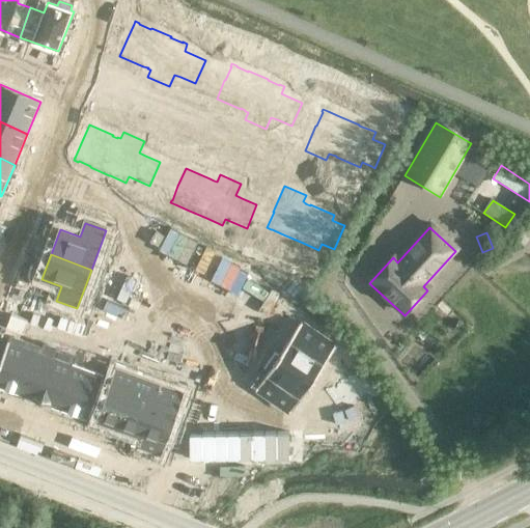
[(134,279),(130,290),(150,298),(155,287),(134,279)]
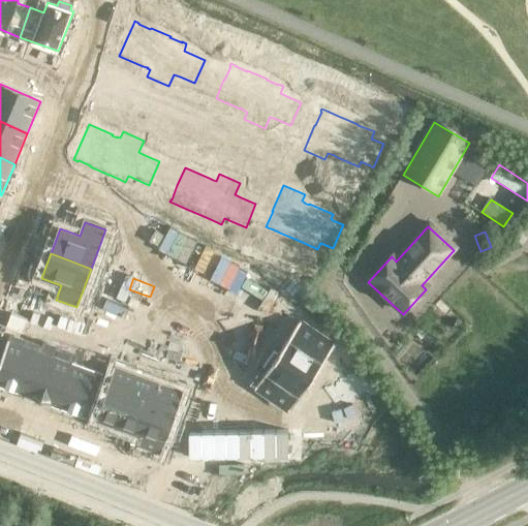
[(19,296),(13,310),(32,317),(37,303),(19,296)]
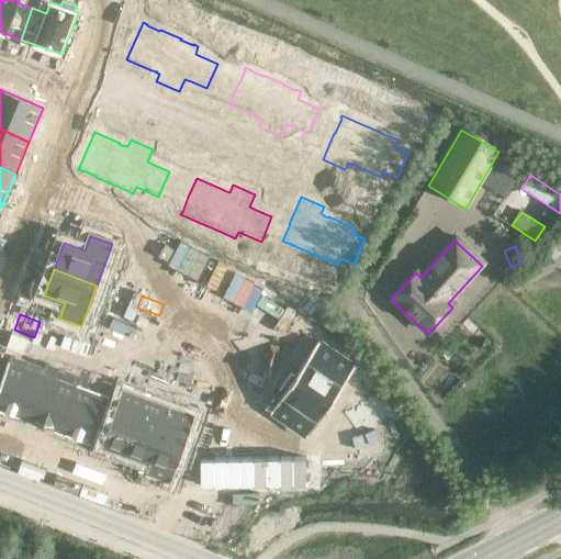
[(48,325),(44,335),(57,339),(60,330),(48,325)]
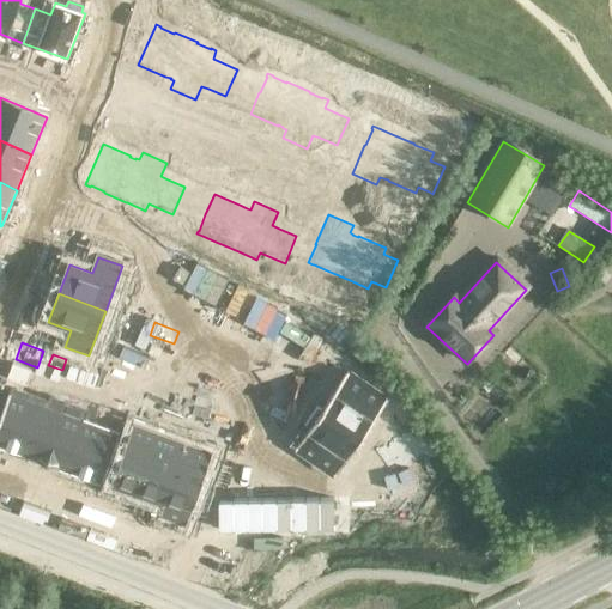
[(264,357),(259,370),(284,379),(289,366),(264,357)]
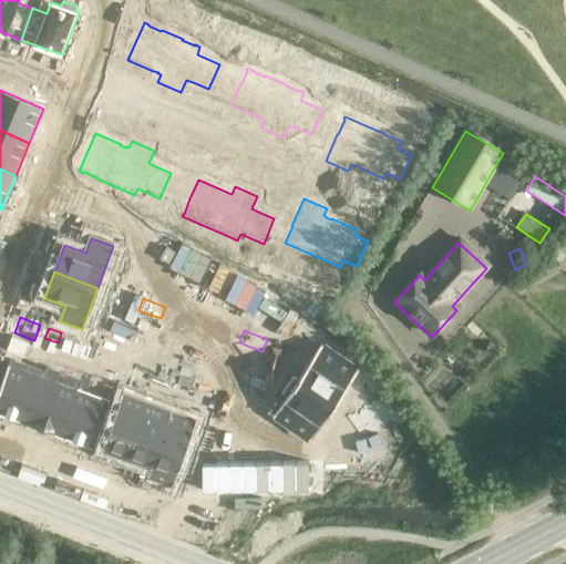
[(82,340),(78,350),(91,356),(95,345),(82,340)]
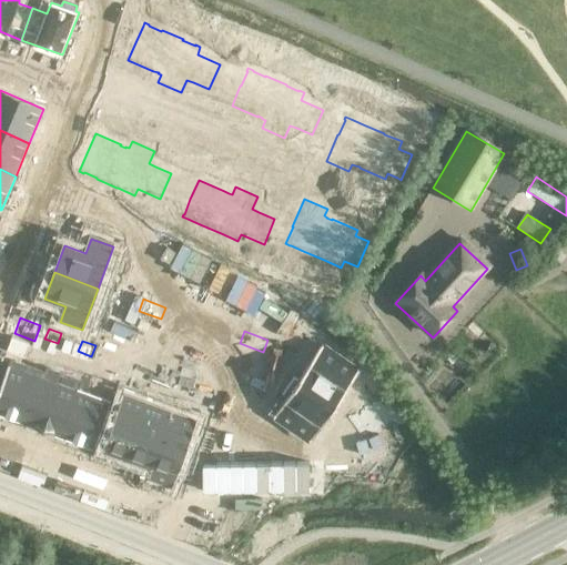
[(240,343),(235,355),(259,363),(263,352),(240,343)]
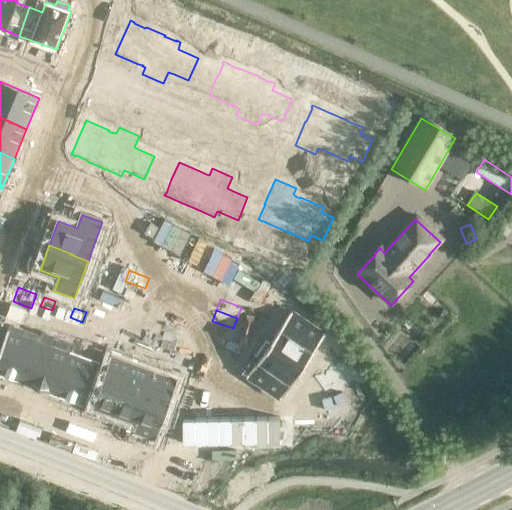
[(86,312),(82,322),(94,326),(97,316),(86,312)]
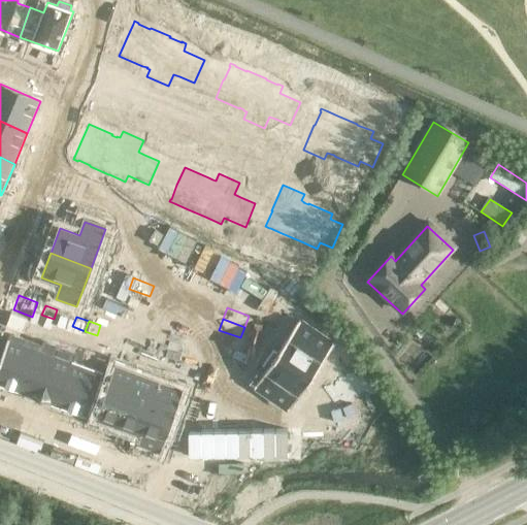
[(300,321),(277,355),(311,379),(335,345),(300,321)]
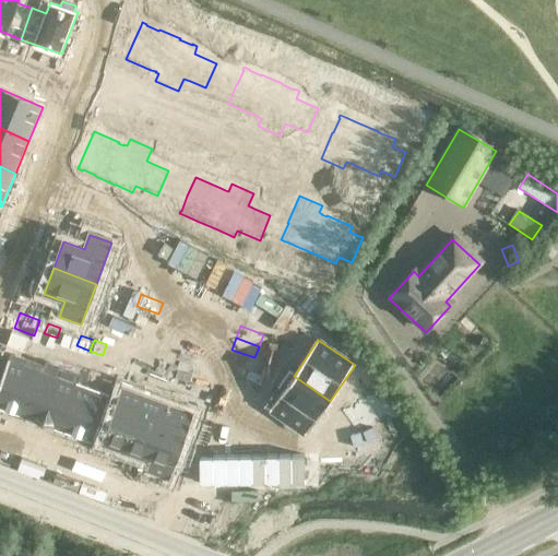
[(150,347),(141,370),(153,375),(162,352),(150,347)]
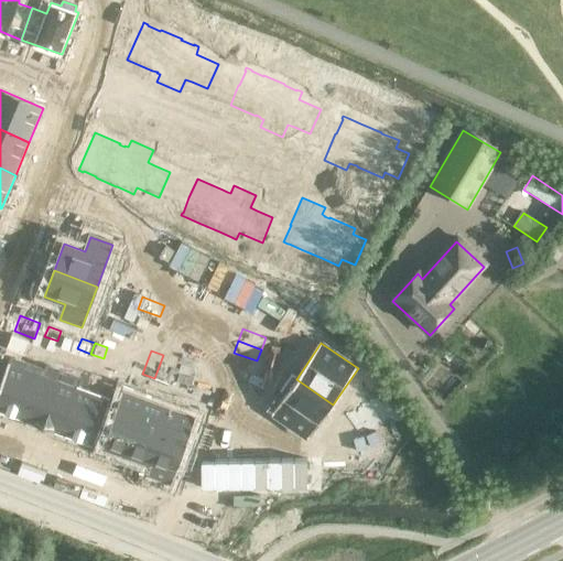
[(163,355),(154,378),(166,383),(174,359),(163,355)]
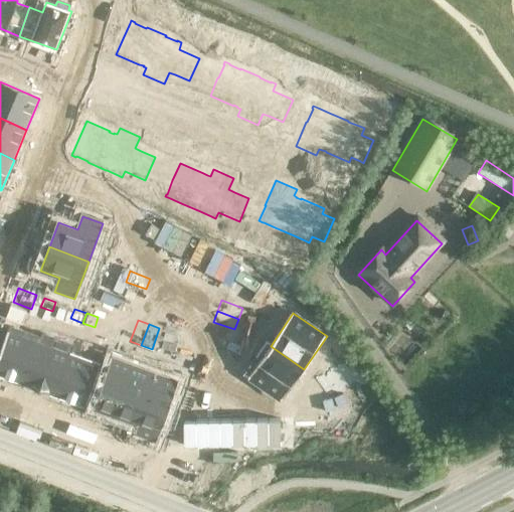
[(167,331),(159,352),(170,356),(177,335),(167,331)]
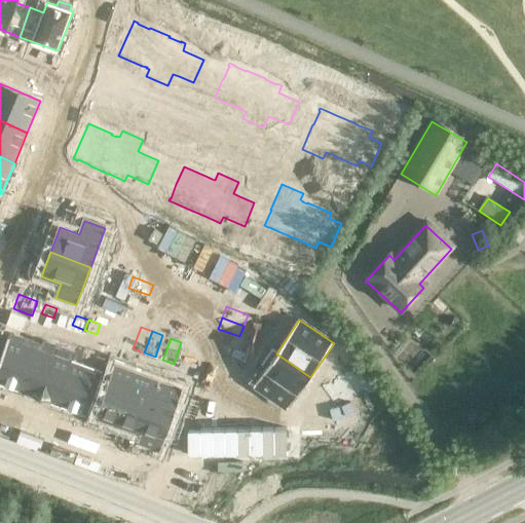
[(8,339),(0,362),(0,384),(25,395),(41,351),(8,339)]
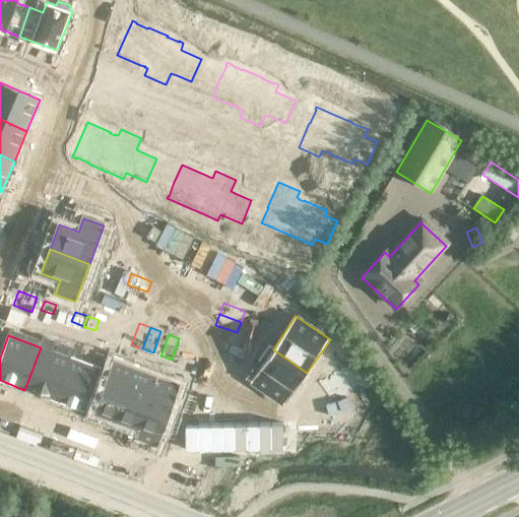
[(41,347),(24,390),(56,401),(71,359),(41,347)]
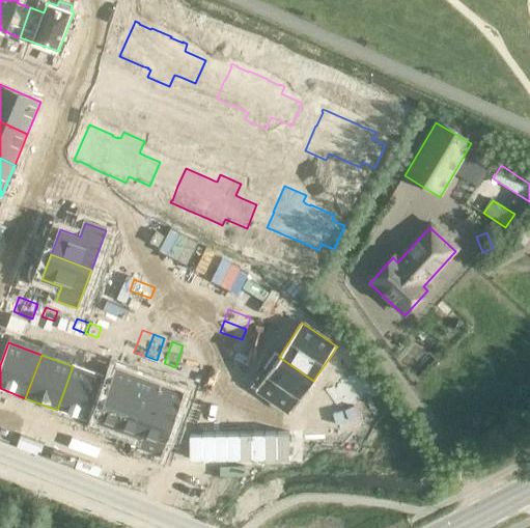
[(279,357),(255,391),(290,415),(313,381),(279,357)]
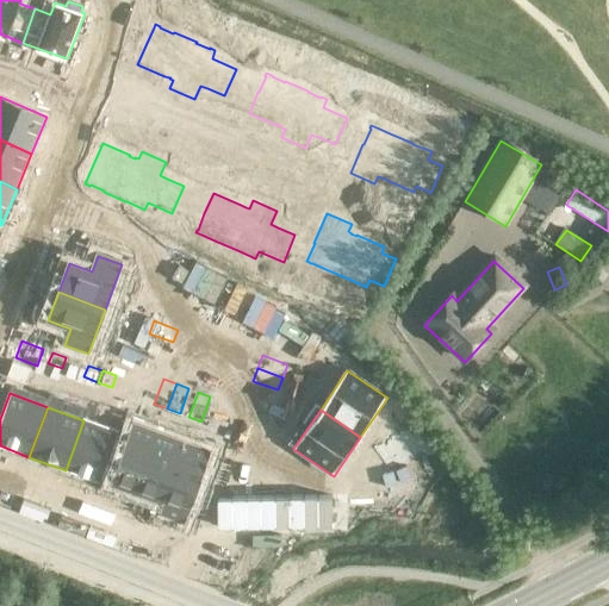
[(84,420),(66,470),(104,483),(122,435),(84,420)]
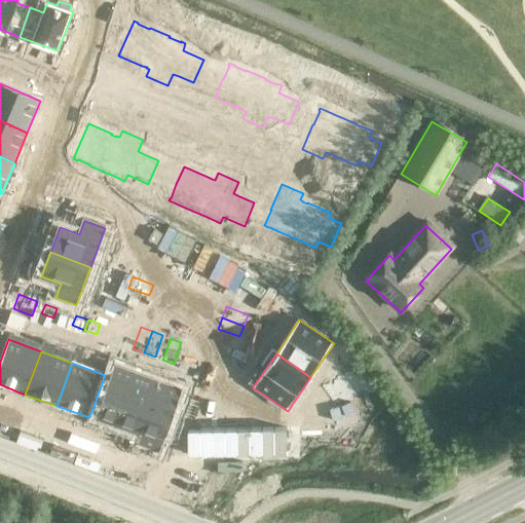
[(112,377),(97,418),(117,425),(132,384),(112,377)]
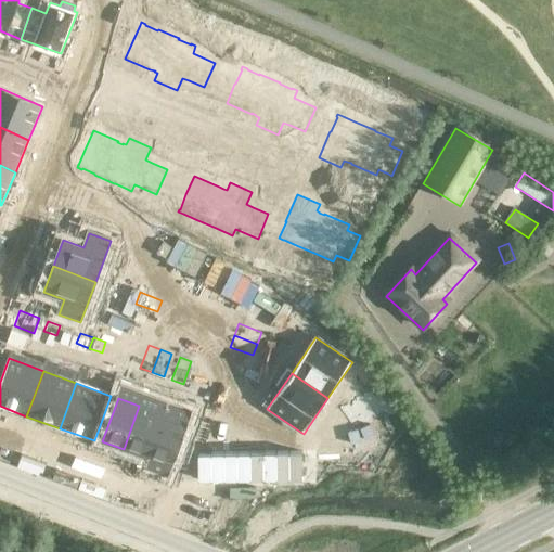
[(139,406),(124,449),(143,456),(158,413),(139,406)]
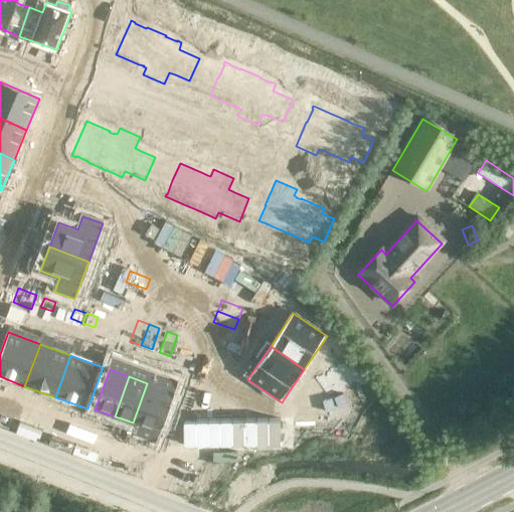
[(147,383),(133,422),(140,425),(137,435),(156,442),(177,384),(163,379),(159,387),(147,383)]
